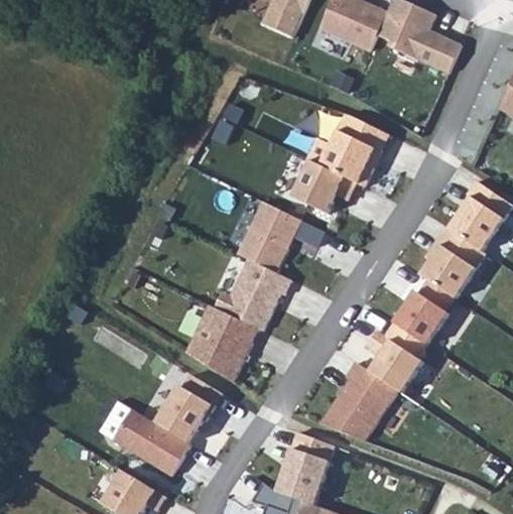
[(270,0),(260,23),(291,37),(306,0),(270,0)]
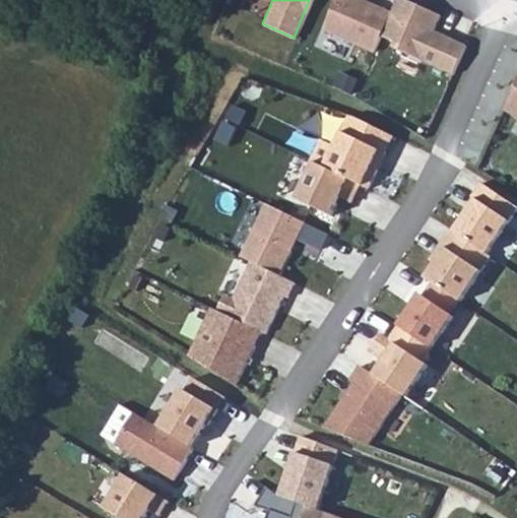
[(379,35),(389,12),(362,0),(332,0),(321,27),(373,50),(379,35)]
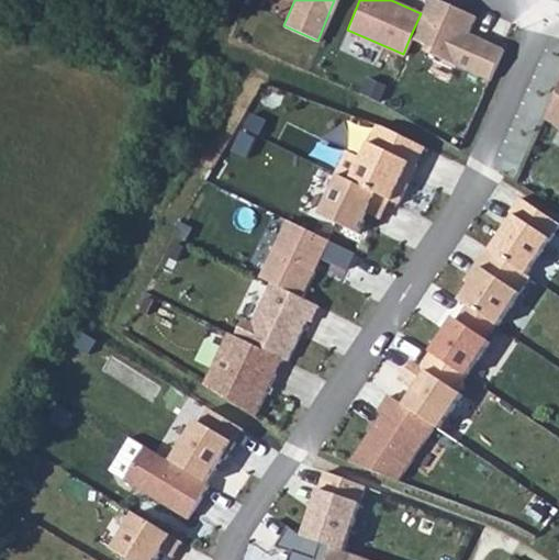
[(425,0),(421,13),(410,37),(425,45),(423,49),(488,78),(501,48),(467,33),(474,14),(443,0),(425,0)]
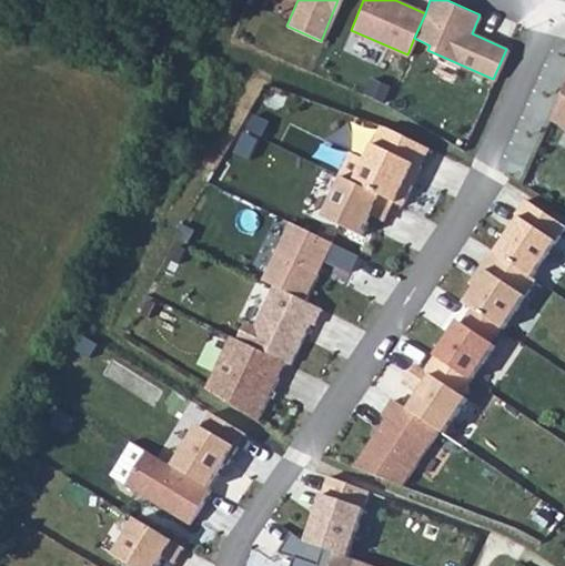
[(564,80),(548,118),(564,128),(564,80)]
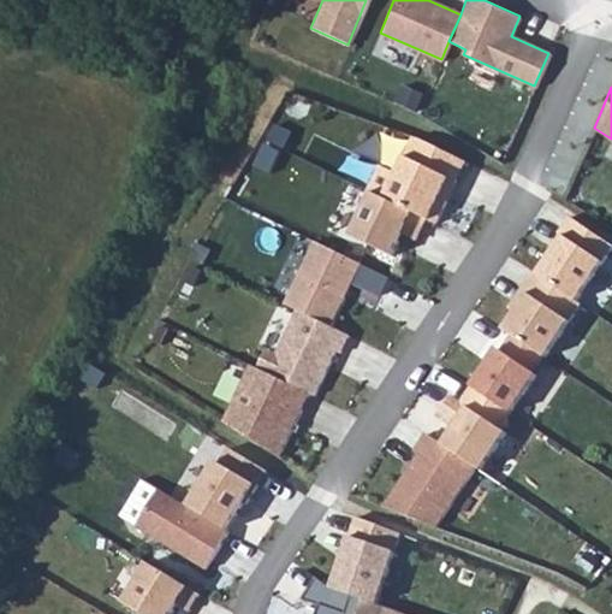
[(366,190),(369,192),(425,217),(433,222),(463,159),(411,136),(393,171),(379,164),(366,190)]
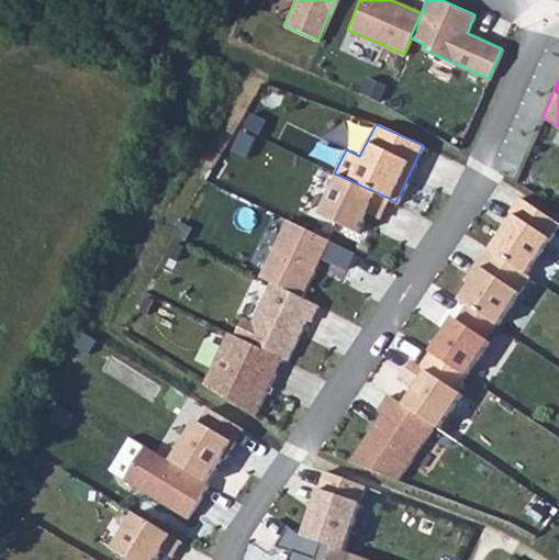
[(337,175),(317,213),(355,232),(365,211),(379,217),(388,198),(337,175)]
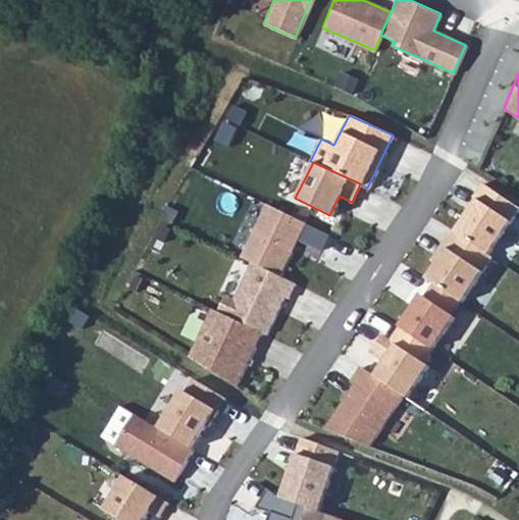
[(474,199),(451,234),(485,256),(517,207),(479,183),(470,196),(474,199)]
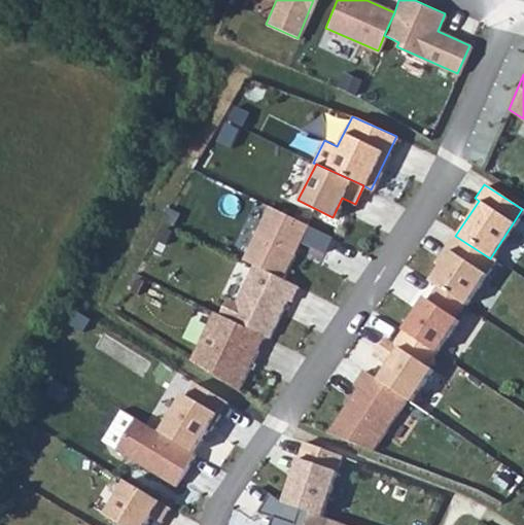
[(269,206),(242,258),(252,264),(281,278),(307,224),(269,206)]
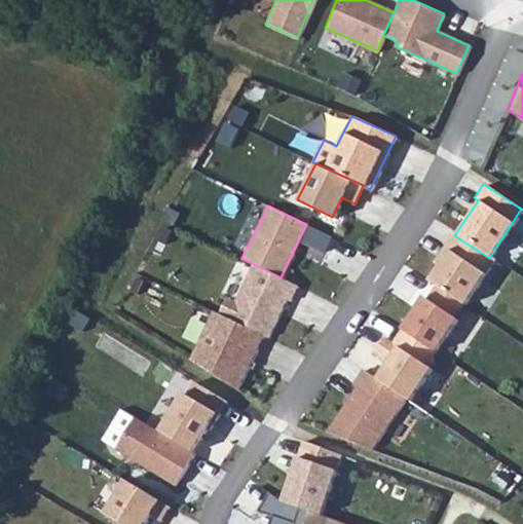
[(450,233),(431,263),(435,266),(425,281),(462,304),(491,260),(489,258),(454,235),(450,233)]
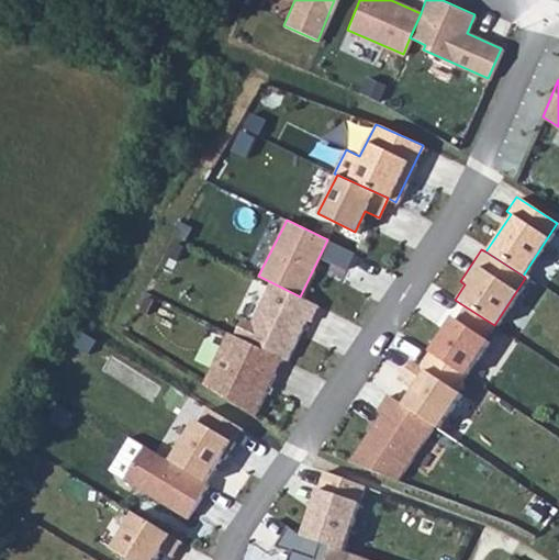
[(241,317),(233,334),(281,357),(286,359),(304,318),(310,321),(317,304),(300,297),(269,281),(250,322),(241,317)]
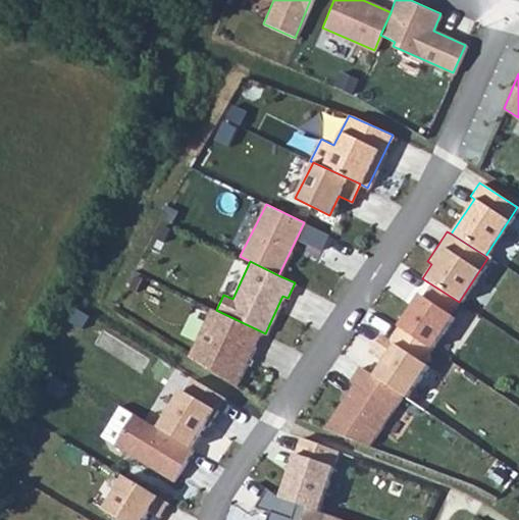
[(417,295),(395,327),(428,351),(451,318),(417,295)]
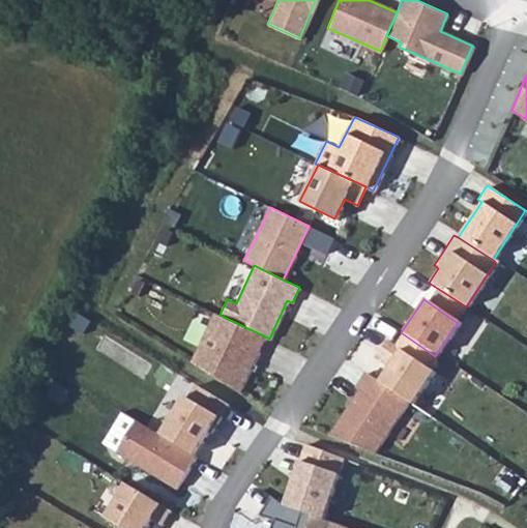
[(214,313),(191,362),(238,392),(265,336),(220,315),(214,313)]
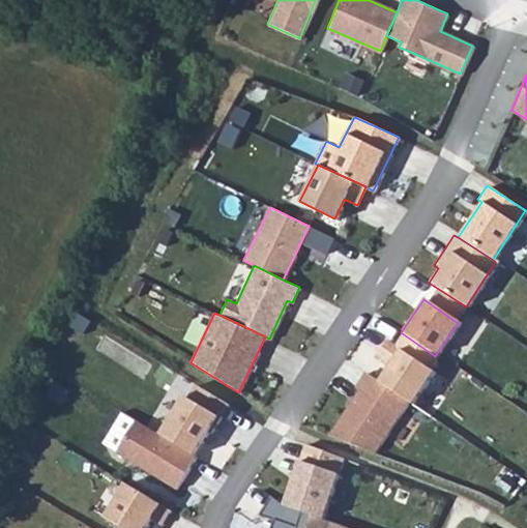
[(388,363),(377,380),(408,401),(437,357),(435,356),(401,332),(392,343),(385,338),(375,353),(388,363)]
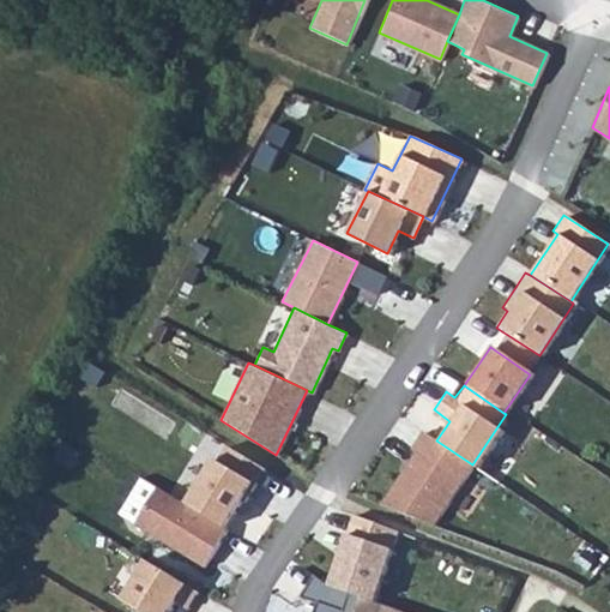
[(415,451),(379,503),(433,523),(472,465),(436,441),(422,430),(411,448),(415,451)]
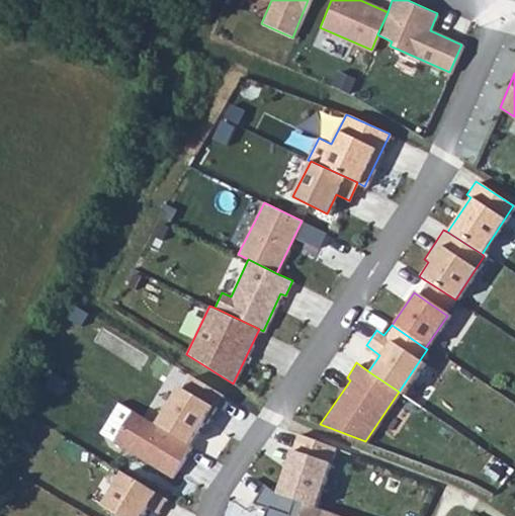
[(153,424),(189,446),(220,395),(189,376),(182,389),(177,385),(153,424)]
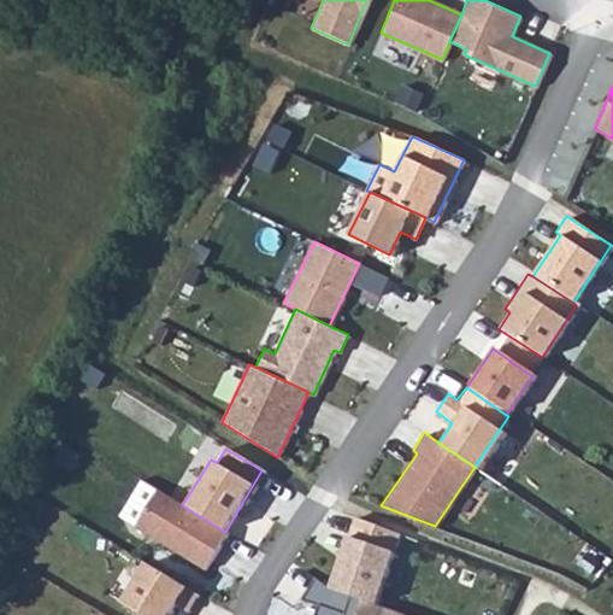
[(157,488),(134,525),(202,568),(225,532),(182,505),(157,488)]
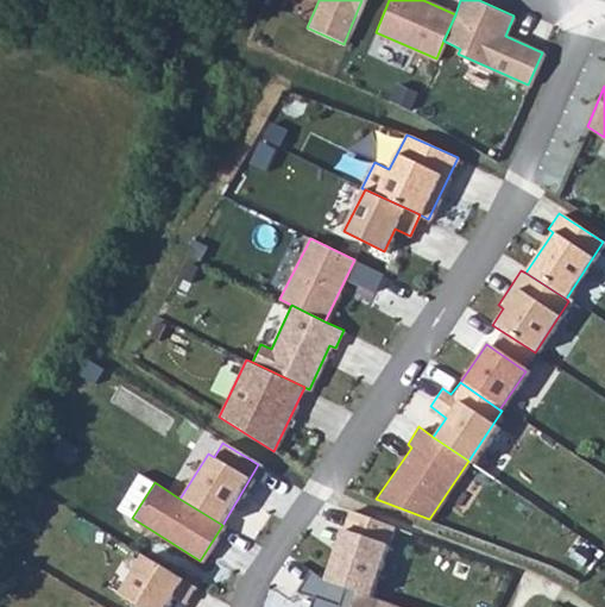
[(350,511),(326,581),(370,595),(392,527),(350,511)]
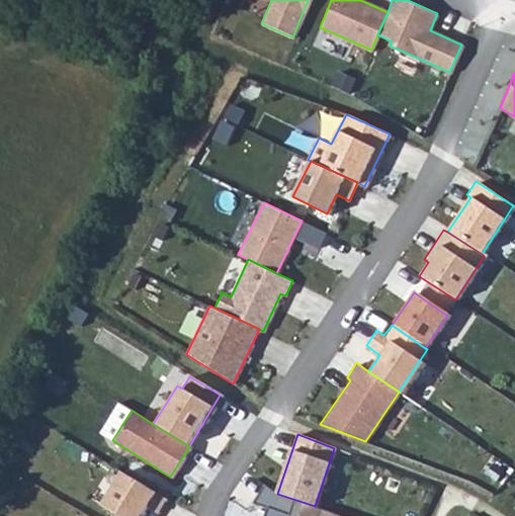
[(122,471),(101,505),(118,515),(141,515),(147,506),(158,513),(167,500),(122,471)]
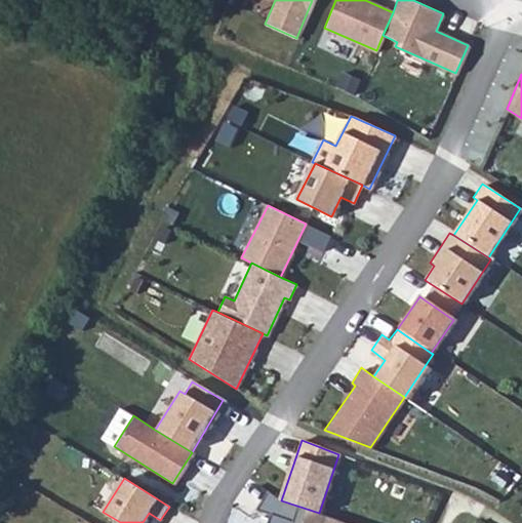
[(348,522),(319,513),(281,500),(268,491),(255,510),(270,514),(266,522),(348,522)]
